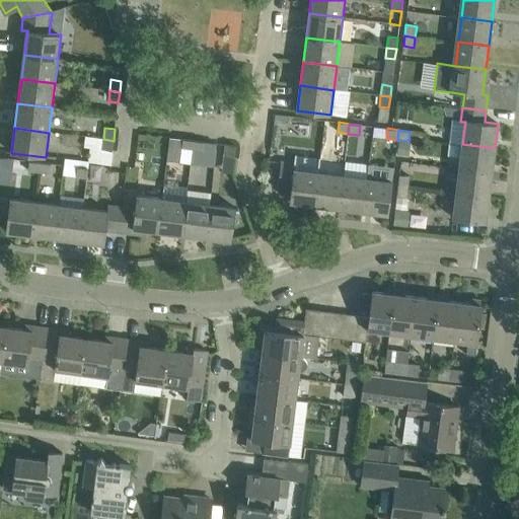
[(112,151),(114,141),(103,139),(102,149),(112,151)]
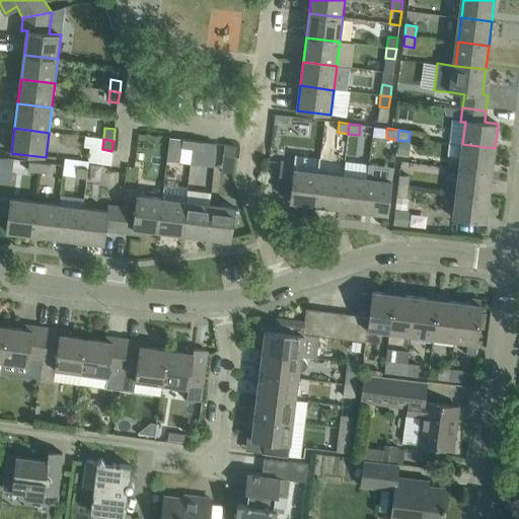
[(193,150),(194,141),(182,139),(181,149),(193,150)]
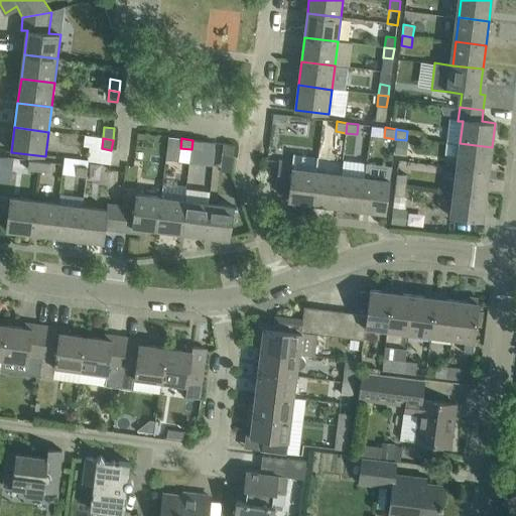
[(192,140),(191,149),(202,150),(204,141),(192,140)]
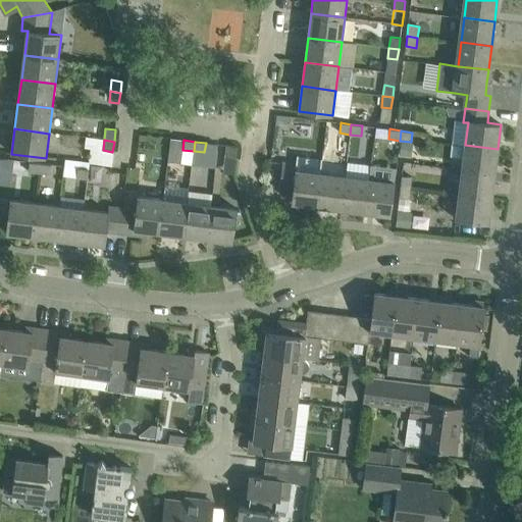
[(413,144),(401,142),(399,156),(411,157),(413,144)]
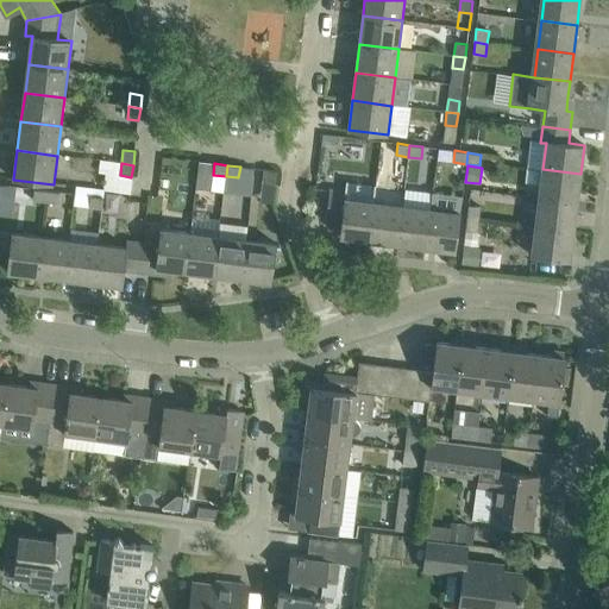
[(263,182),(275,183),(276,171),(265,169),(263,182)]
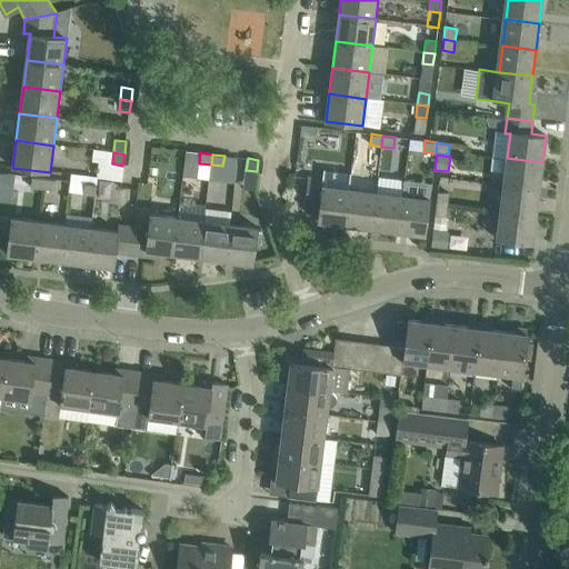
[(539,189),(542,162),(507,158),(503,185),(539,189)]
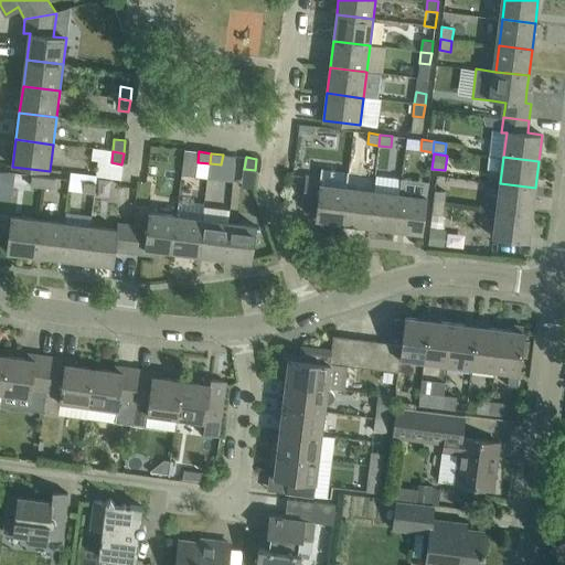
[(42,187),(43,177),(32,176),(31,185),(42,187)]
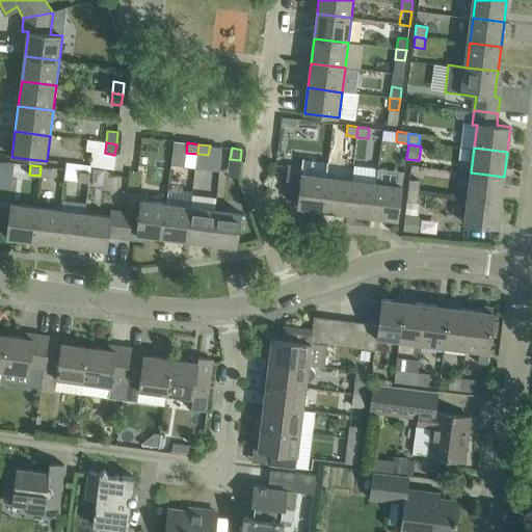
[(314,169),(309,168),(288,165),(285,191),(298,193),(296,207),(322,210),(326,178),(313,177),(314,169)]
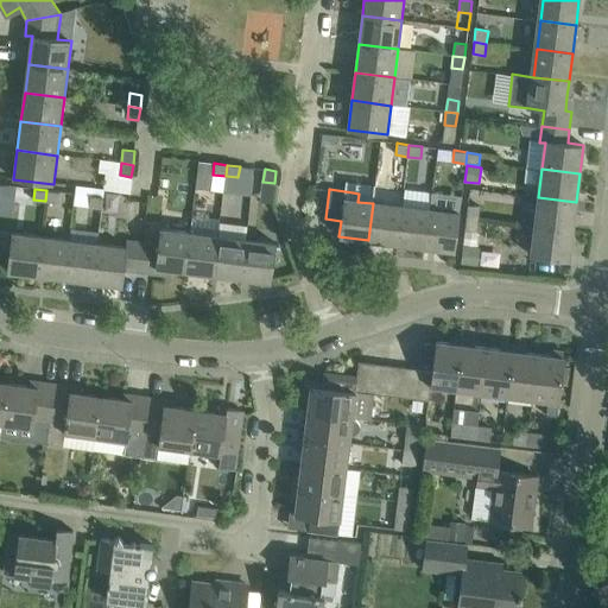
[(58,203),(59,191),(46,190),(45,201),(58,203)]
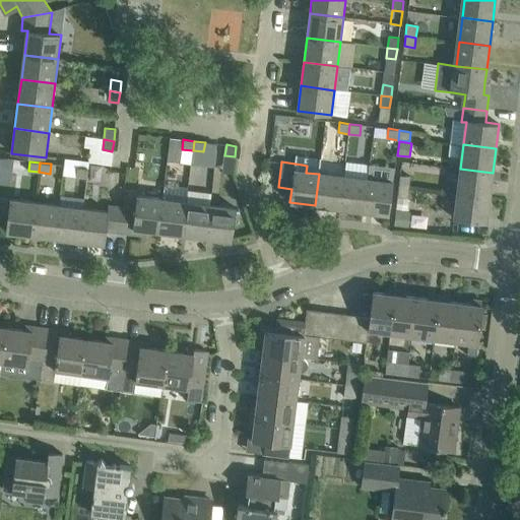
[(87,179),(88,169),(77,168),(76,177),(87,179)]
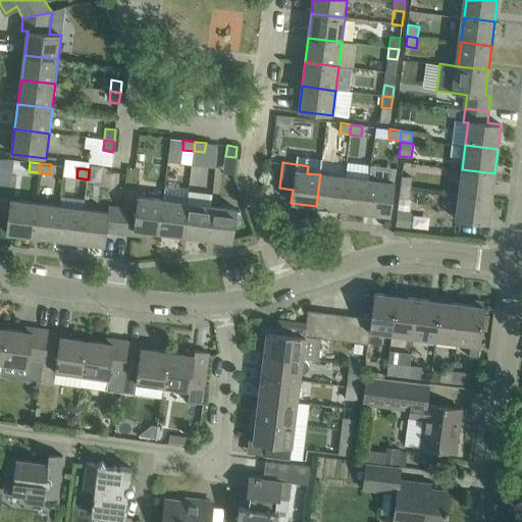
[(491,198),(494,173),(462,169),(459,194),(491,198)]
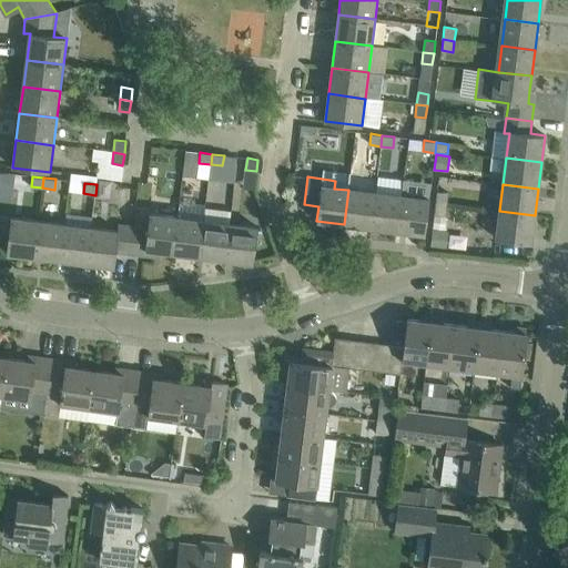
[(371,227),(375,193),(348,190),(344,224),(371,227)]
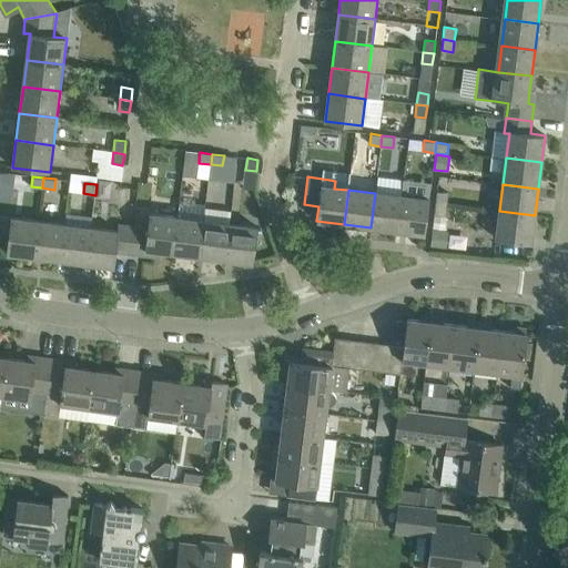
[(436,203),(446,204),(447,192),(437,191),(436,203)]
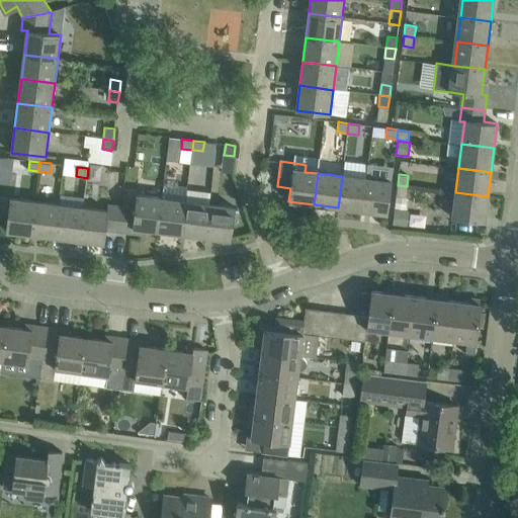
[(362,210),(366,179),(342,176),(338,207),(362,210)]
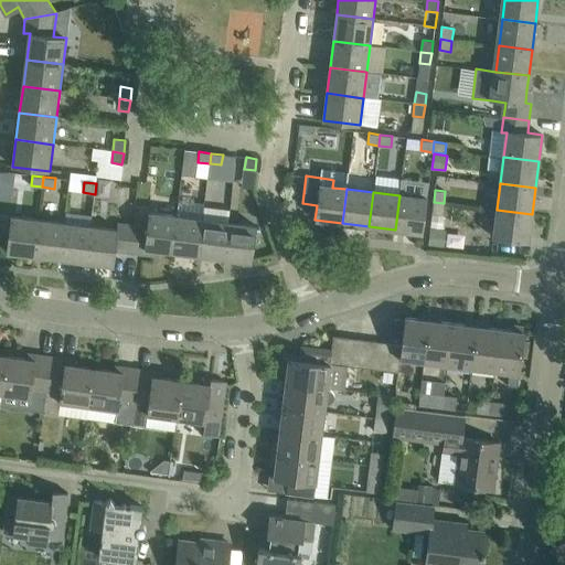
[(423,233),(425,211),(427,200),(400,195),(395,230),(423,233)]
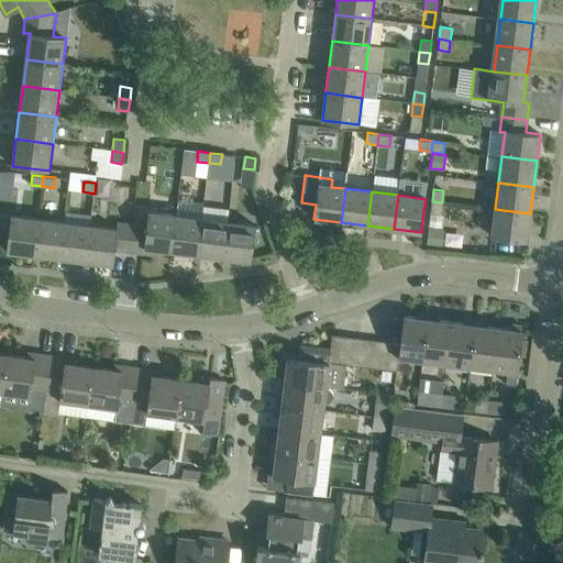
[(440,214),(442,202),(432,201),(430,213),(440,214)]
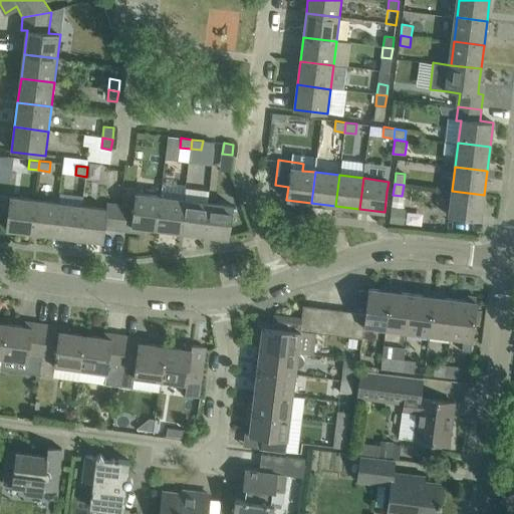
[(481,220),(484,195),(452,191),(449,216),(481,220)]
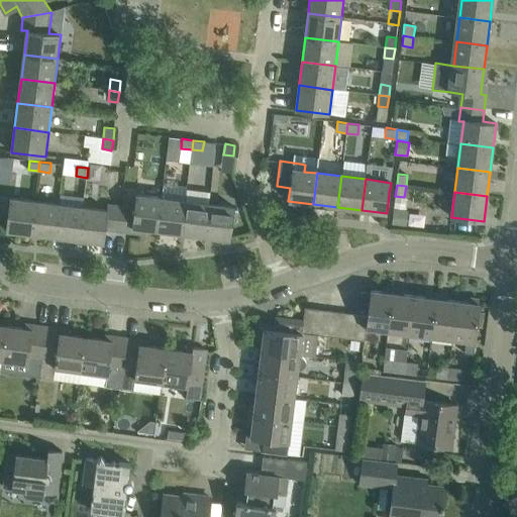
[(163,198),(150,197),(138,195),(136,209),(123,207),(119,231),(132,233),(133,227),(159,230),(163,198)]
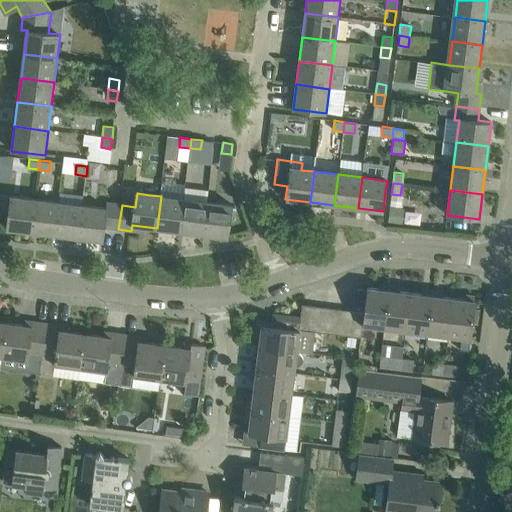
[(33,199),(29,199),(9,196),(5,228),(29,231),(33,199)]
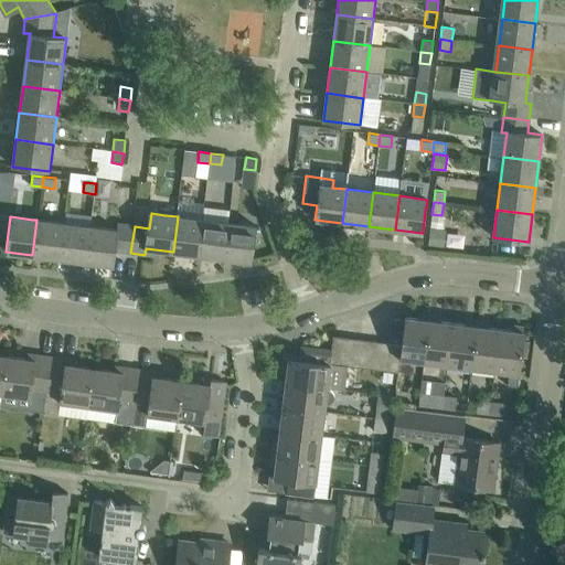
[(203,220),(195,219),(178,216),(173,252),(199,255),(203,220)]
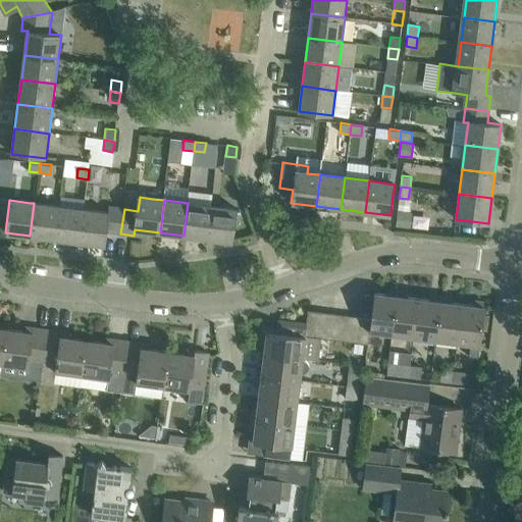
[(30,236),(54,239),(58,206),(34,203),(30,236)]
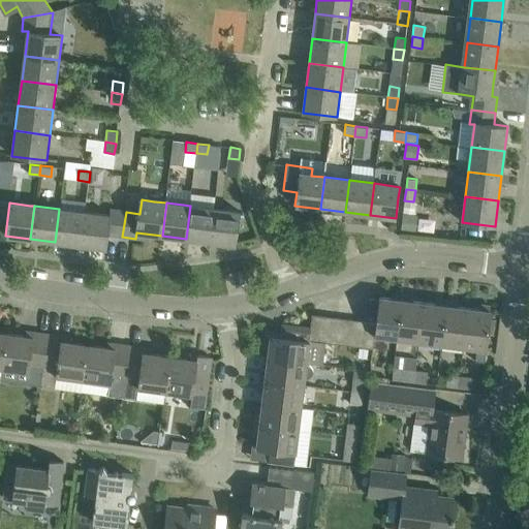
[(215,209),(211,209),(190,206),(186,239),(211,242),(215,209)]
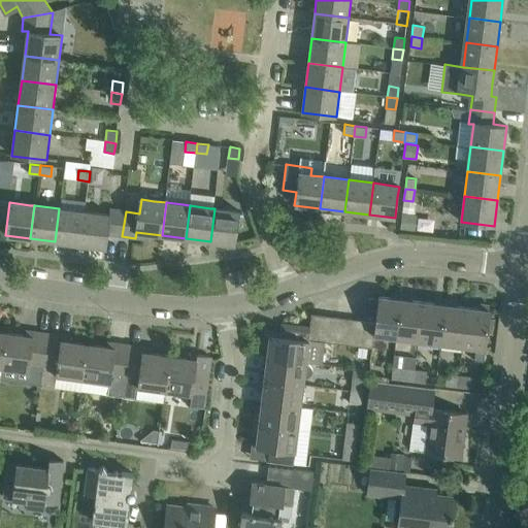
[(84,211),(67,209),(59,208),(55,241),(79,244),(84,211)]
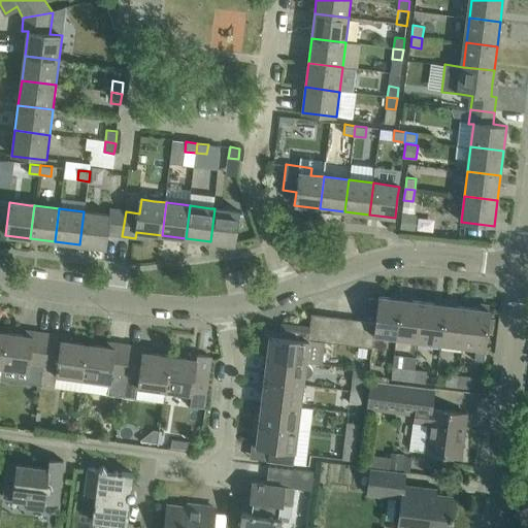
[(239,211),(219,209),(215,208),(210,241),(235,244),(239,211)]
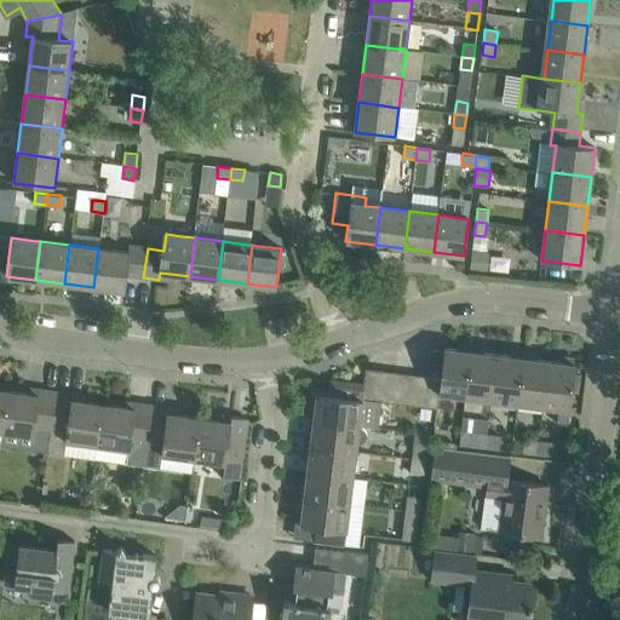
[(148,248),(145,248),(131,246),(131,253),(98,248),(93,287),(125,291),(127,276),(143,277),(148,248)]
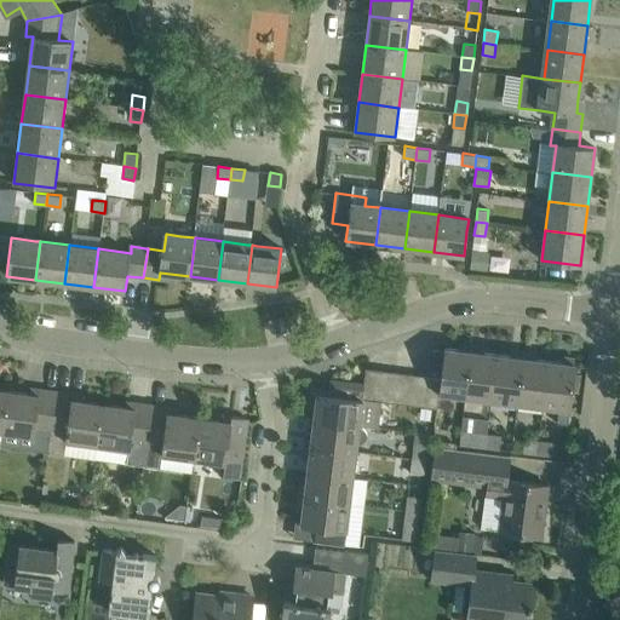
[(472,251),(470,269),(487,271),(489,253),(472,251)]
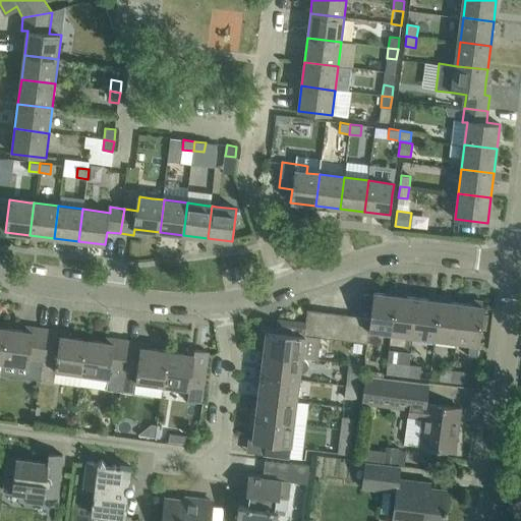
[(390,334),(395,295),(373,292),(370,317),(357,316),(354,342),(366,344),(367,331),(390,334)]
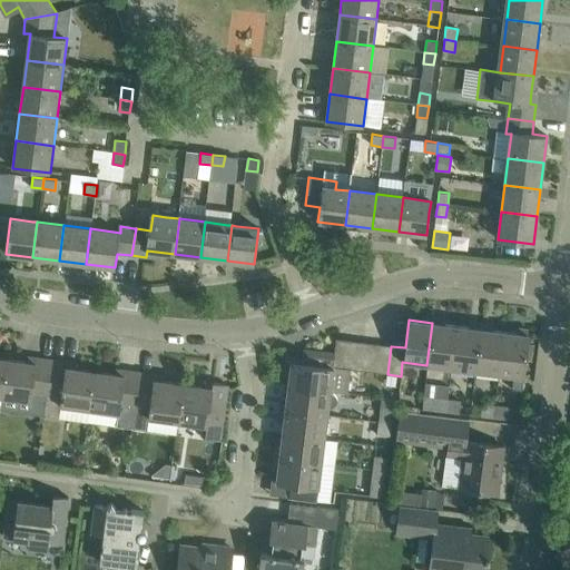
[(451,369),(455,326),(432,323),(426,365),(451,369)]
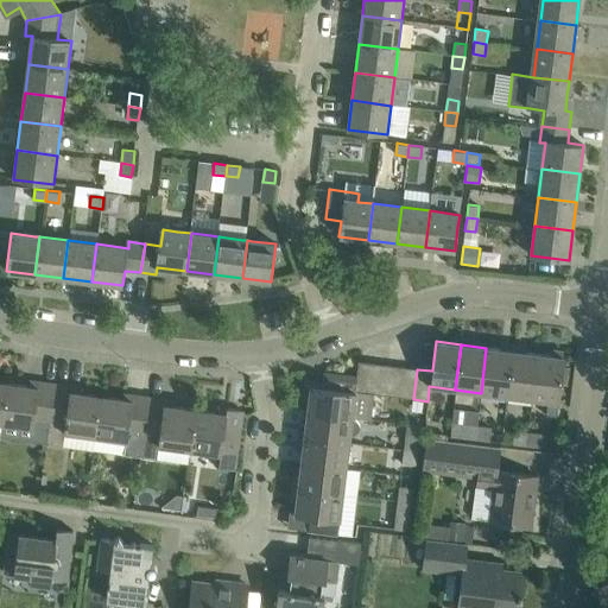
[(506,396),(512,350),(486,348),(481,393),(506,396)]
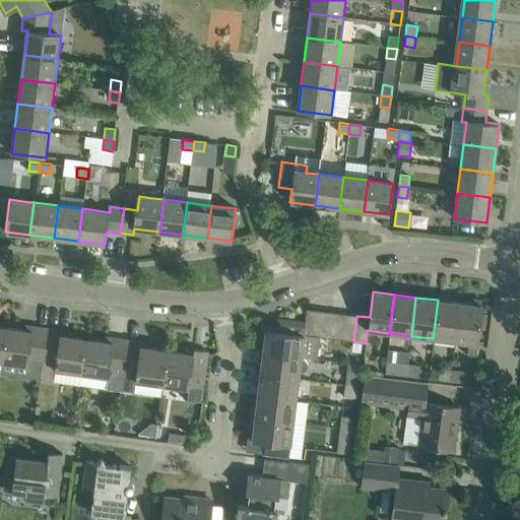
[(455,341),(460,303),(438,300),(433,338),(455,341)]
